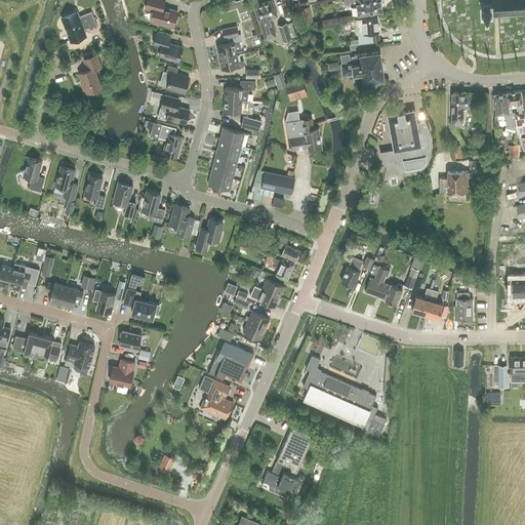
[(173,28),(178,11),(163,7),(165,0),(148,0),(146,8),(154,10),(151,21),(152,22),(173,28)]
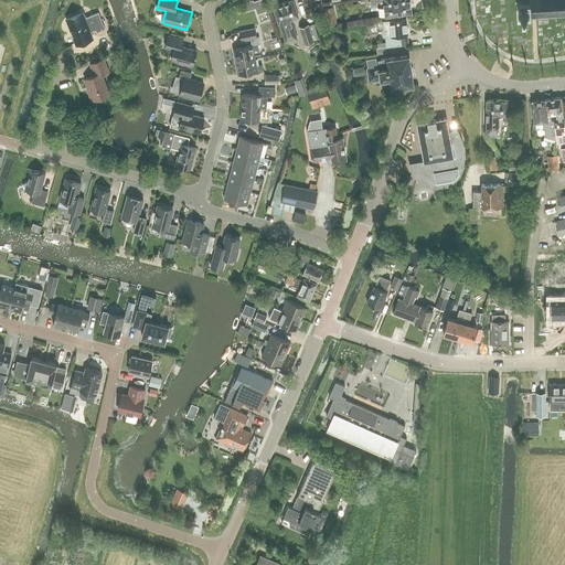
[(252,0),(241,4),(243,12),(255,8),(257,14),(266,11),(262,0),(257,0),(253,2),(252,0)]
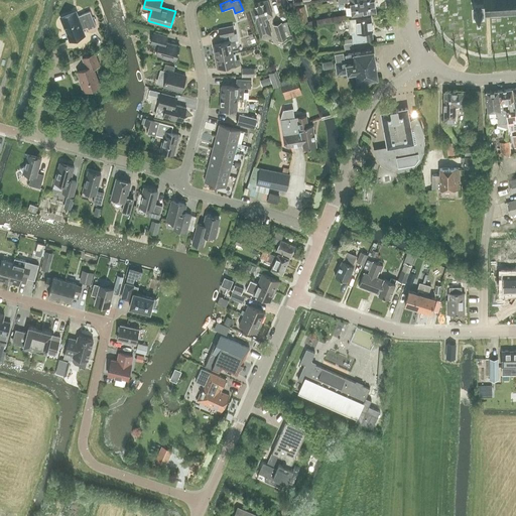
[(270,33),(266,18),(273,16),(268,0),(250,6),(255,22),(256,21),(260,36),(270,33)]
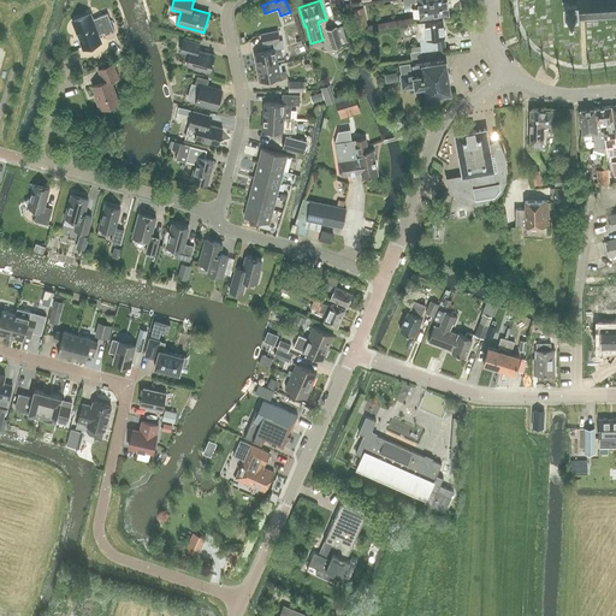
[(449,15),(446,0),(403,0),(404,5),(419,3),(420,18),(449,15)]
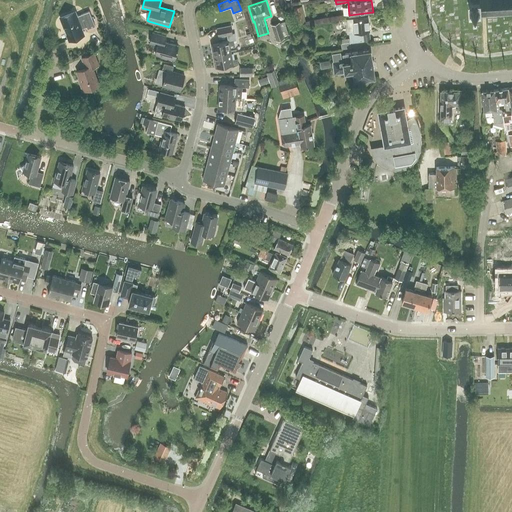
[(468,0),(469,9),(473,9),(480,9),(479,0),(468,0)]
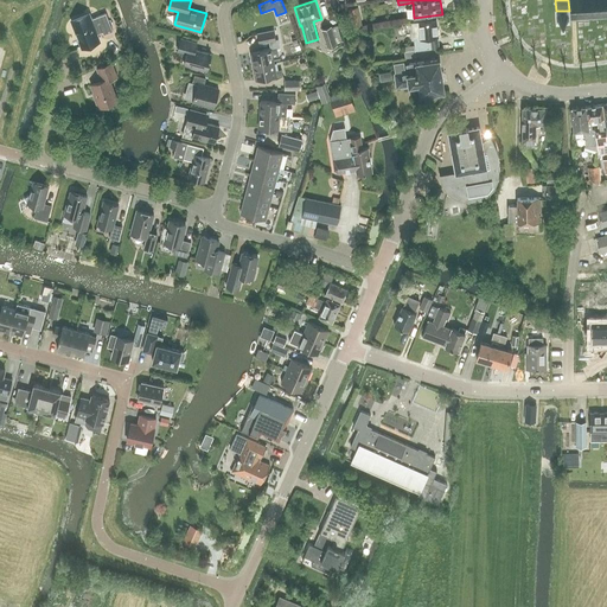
[(606,0),(568,0),(569,11),(561,11),(561,17),(572,16),(576,16),(606,13),(606,0)]
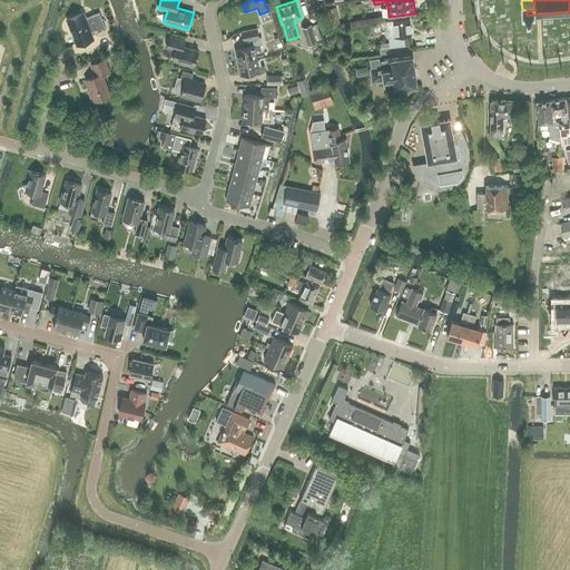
[(332,27),(341,25),(336,6),(327,8),(332,27)]
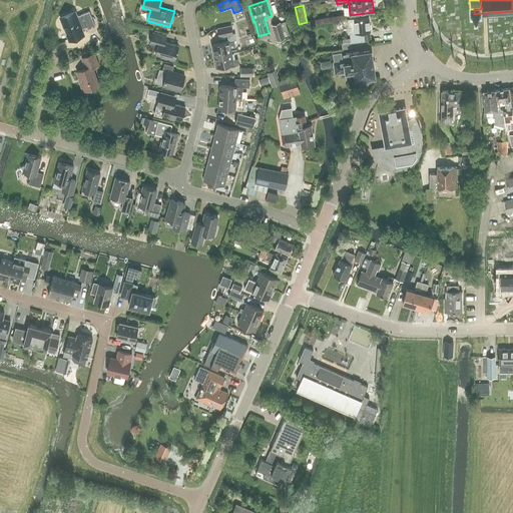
[(95,26),(89,11),(77,16),(76,13),(61,19),(68,39),(84,33),(82,29),(87,27),(88,29),(95,26)]
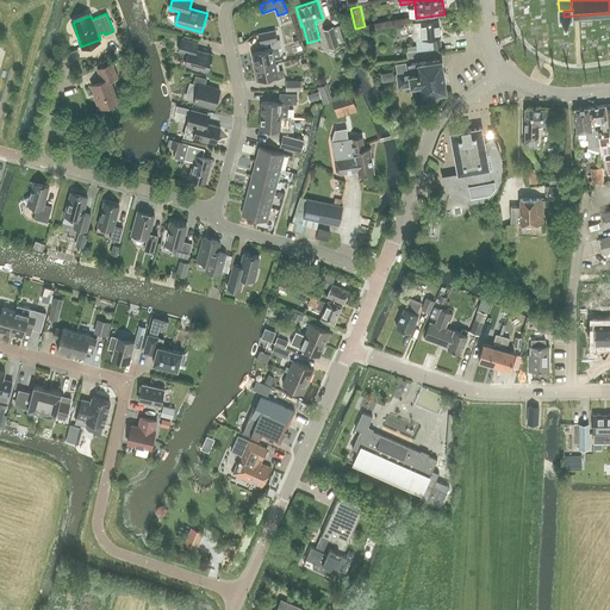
[(406,51),(417,51),(441,49),(440,38),(441,37),(439,20),(421,22),(412,23),(415,39),(416,39),(417,45),(405,47),(406,51)]
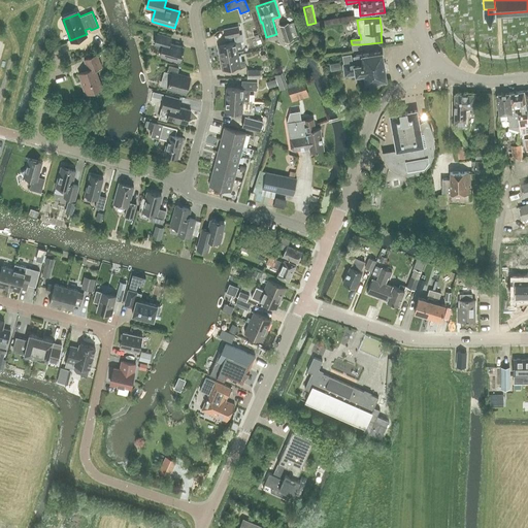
[(281,26),(286,41),(293,39),(293,38),(296,37),(298,36),(294,23),(292,23),(288,24),(281,26)]
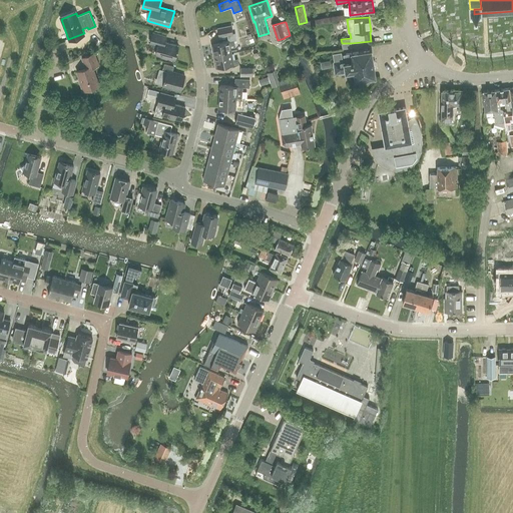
[(227,35),(233,34),(231,26),(217,29),(219,37),(227,35)]
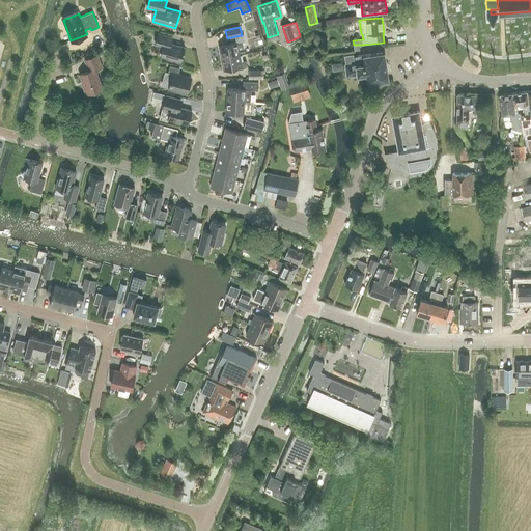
[(180,62),(185,48),(171,44),(172,37),(159,33),(156,45),(164,47),(161,56),(180,62)]
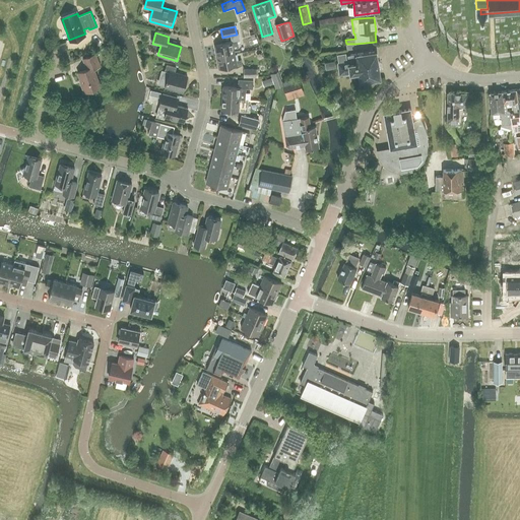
[(217,57),(235,54),(234,47),(239,46),(238,42),(240,41),(239,35),(237,35),(231,36),(232,43),(214,46),(217,57)]
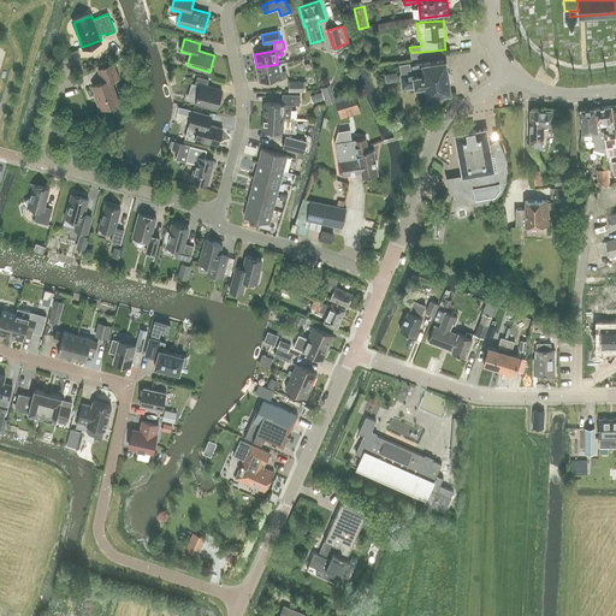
[(451,93),(446,60),(412,65),(413,73),(412,73),(410,63),(400,65),(401,75),(403,89),(426,86),(427,96),(451,93)]
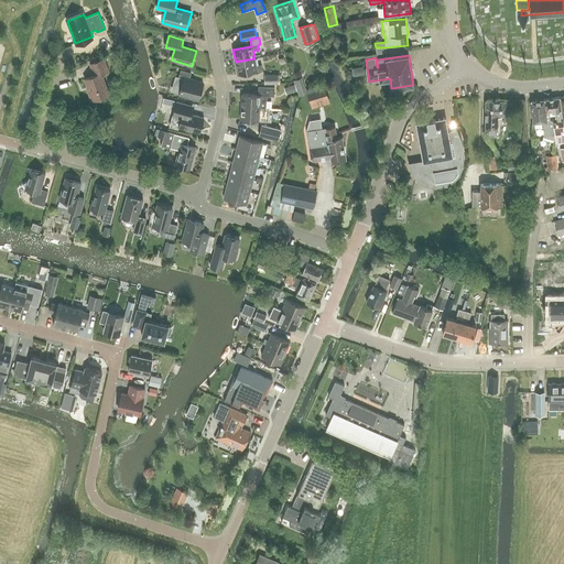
[(91,100),(109,94),(102,74),(109,72),(104,58),(90,64),(95,75),(85,78),(89,90),(88,91),(91,100)]
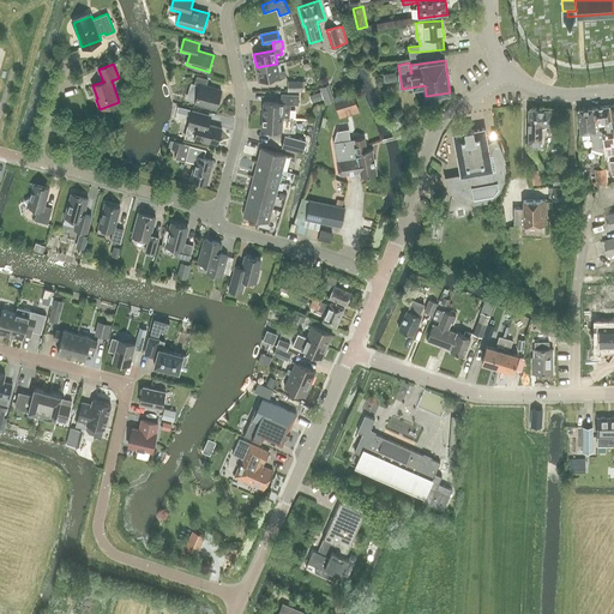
[(277,64),(257,67),(259,82),(286,76),(284,71),(278,72),(277,64)]
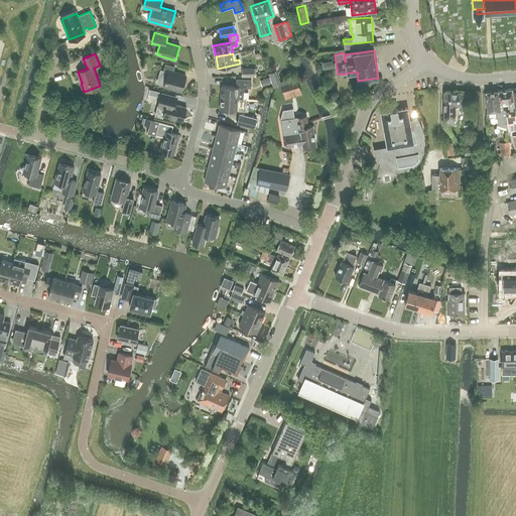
[(83,59),(75,62),(77,69),(85,66),(83,59)]
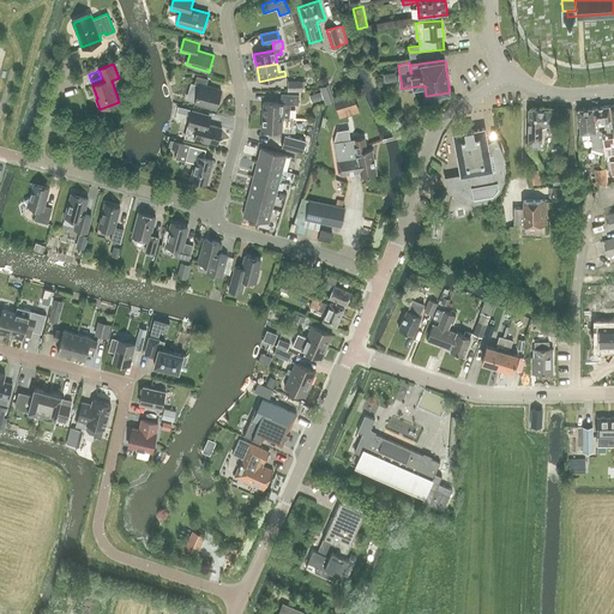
[(217,108),(221,91),(206,86),(209,80),(197,77),(194,84),(200,85),(196,102),(217,108)]
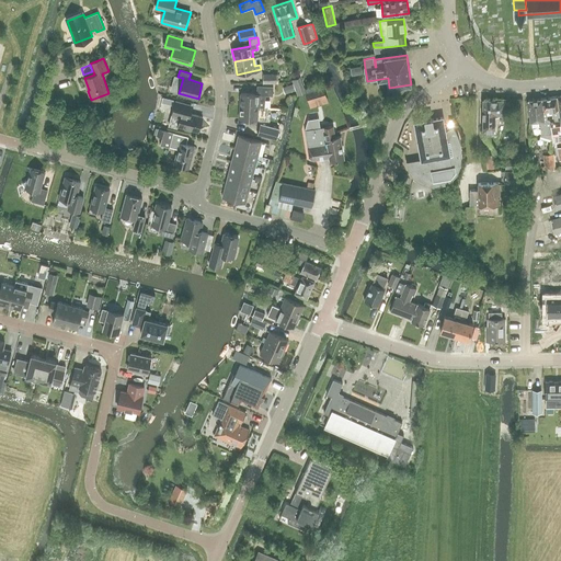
[(278,83),(278,82),(278,75),(263,75),(263,83),(278,83)]
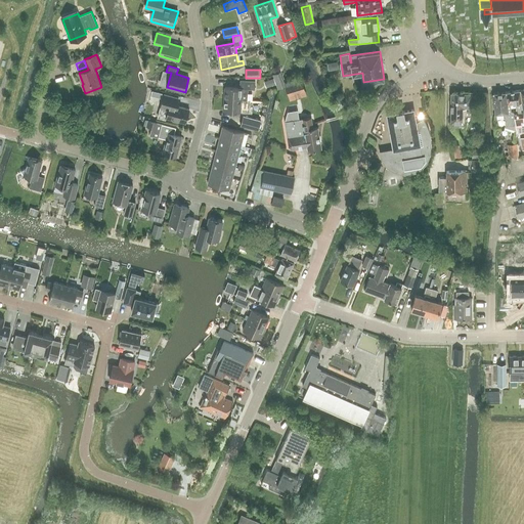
[(230,99),(242,100),(247,100),(248,93),(248,89),(255,90),(255,82),(241,81),(239,88),(225,87),(224,99),(230,99)]
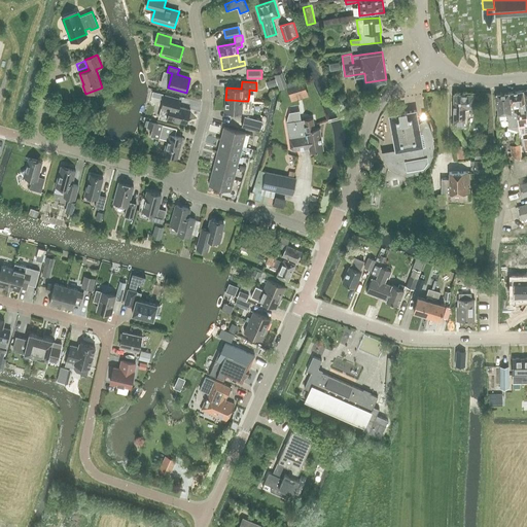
[(307,92),(305,83),(287,89),(290,98),(307,92)]
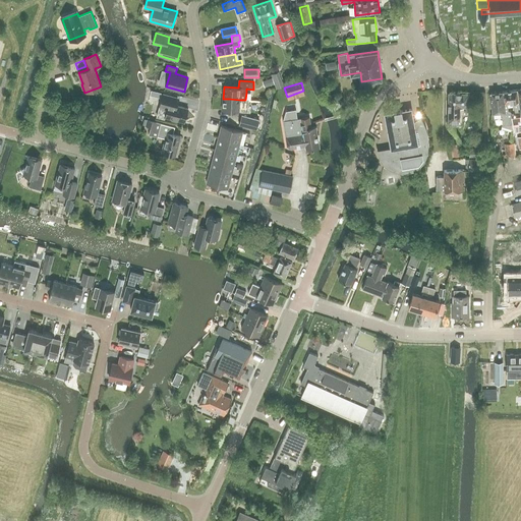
[(505,104),(507,104),(513,103),(514,112),(512,112),(513,124),(519,123),(519,126),(520,125),(520,119),(517,91),(504,93),(505,104)]
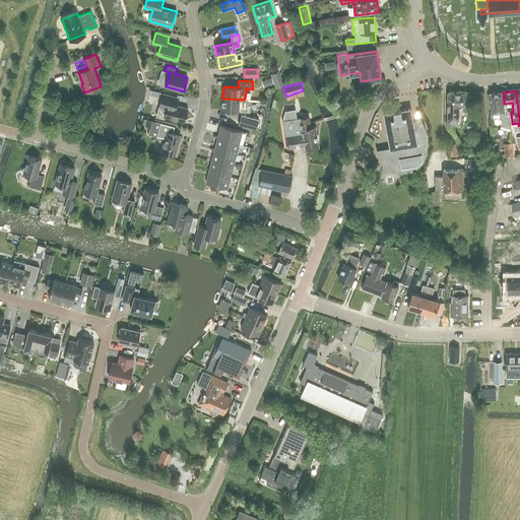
[(467,108),(468,93),(448,92),(447,121),(458,121),(459,110),(459,108),(467,108)]
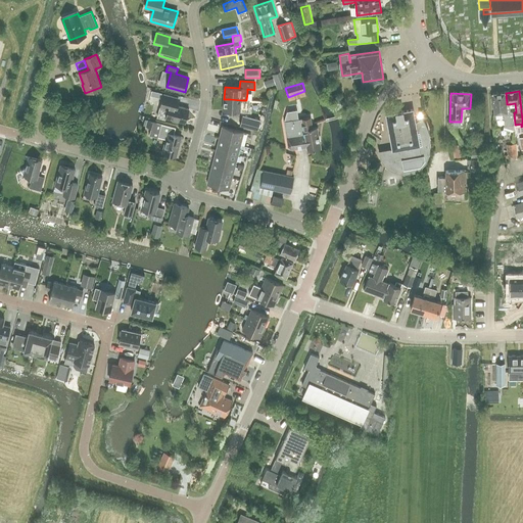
[(504,128),(515,131),(514,125),(513,112),(510,112),(509,104),(507,104),(506,93),(492,94),(494,114),(504,113),(505,125),(504,128)]
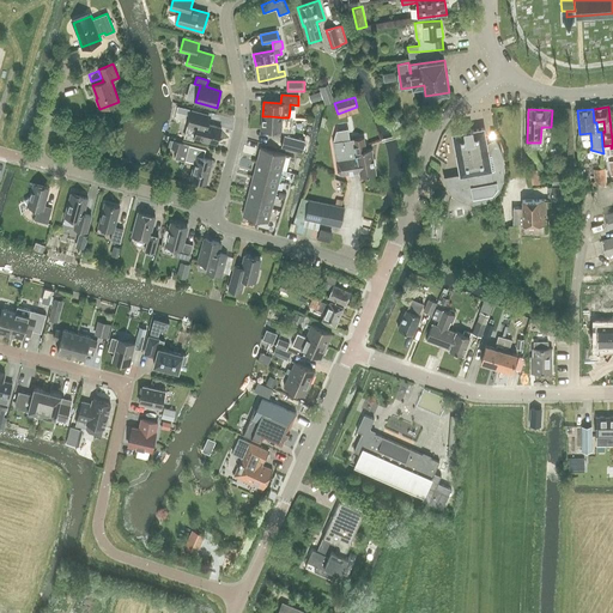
[(217,144),(222,128),(205,123),(207,115),(192,110),(188,126),(196,128),(194,138),(217,144)]
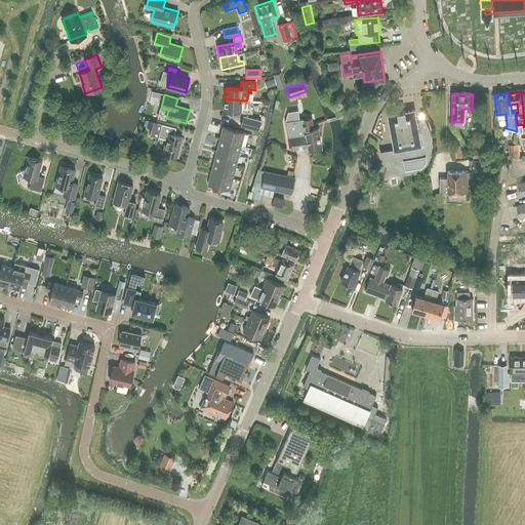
[(242,108),(242,101),(231,99),(225,99),(224,112),(242,113),(249,113),(250,109),(242,108)]
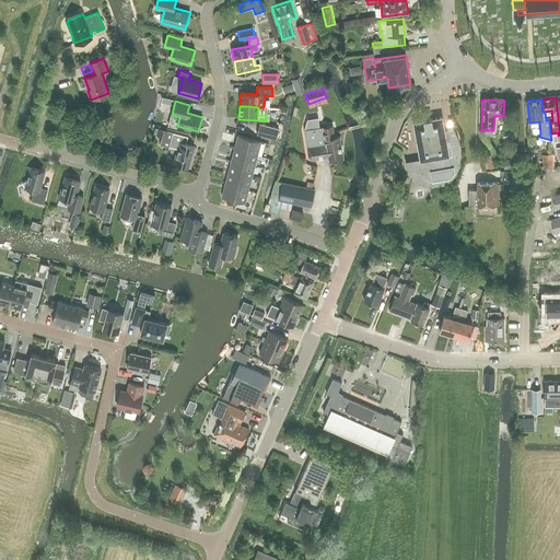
[(413,123),(416,137),(418,146),(420,160),(407,162),(406,161),(407,167),(409,173),(412,177),(417,182),(422,184),(427,186),(433,186),(438,186),(442,185),(446,183),(452,178),(455,174),(458,168),(461,163),(461,156),(461,149),(458,141),(456,133),(452,127),(452,128),(445,131),(442,117),(432,119),(432,118),(424,120),(413,123)]
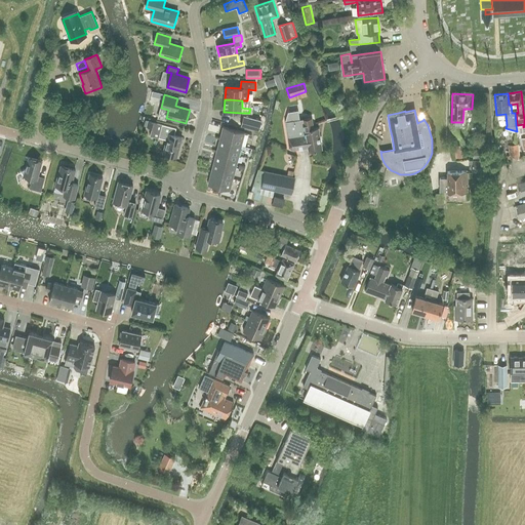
[(293,150),(309,148),(304,119),(299,120),(298,111),(288,113),(285,122),(289,148),(293,150)]
